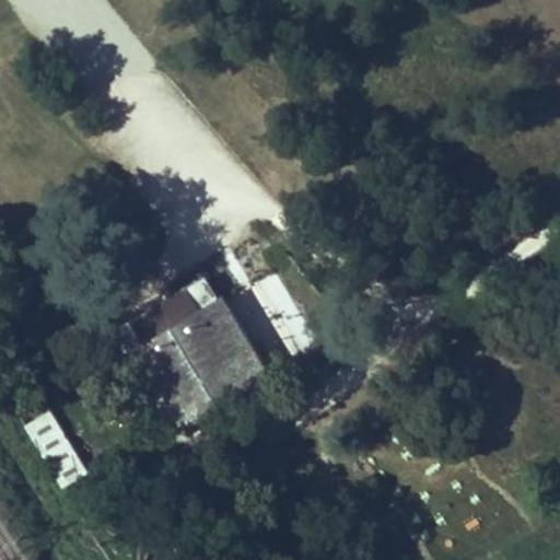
[(256,278),(230,290),(263,360),(296,345),(277,302),(269,306),(256,278)]
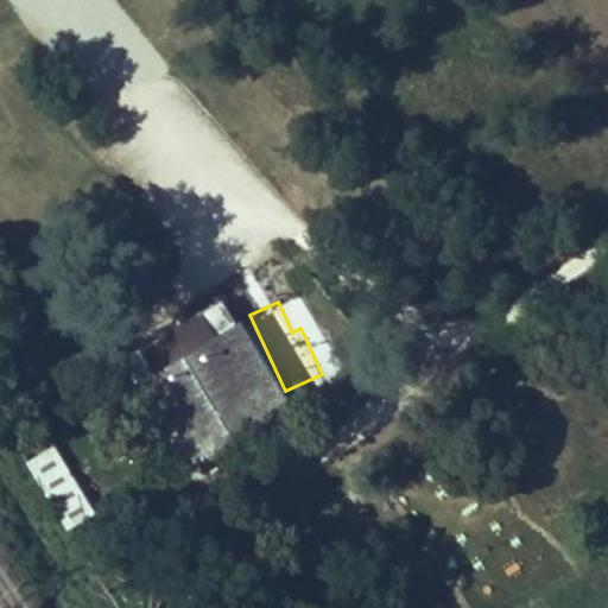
[(215,475),(292,426),(226,321),(138,377),(151,396),(146,399),(159,420),(173,411),(215,475)]
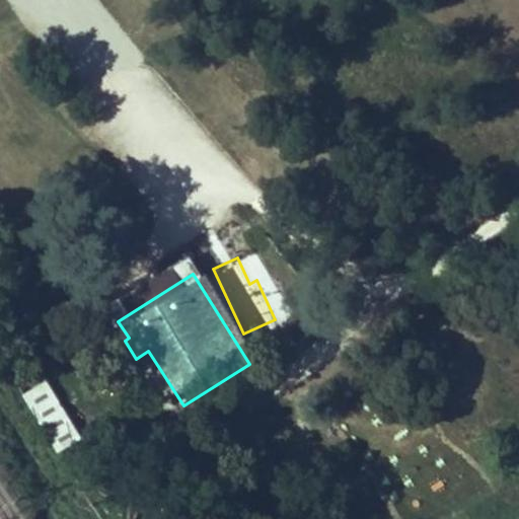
[(170,414),(183,405),(148,351),(136,359),(170,414)]
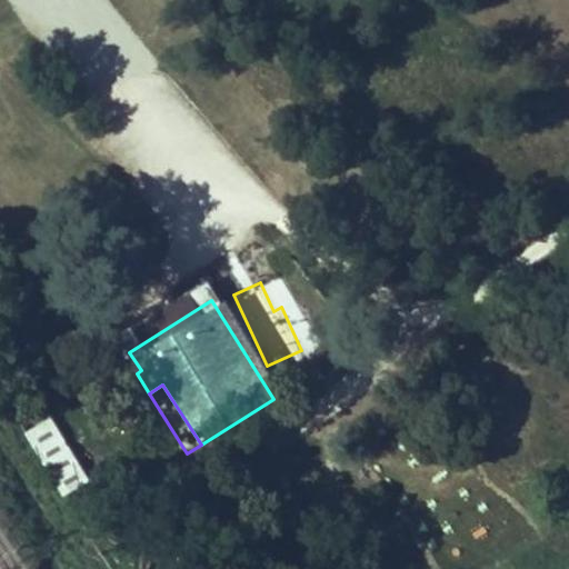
[(50,416),(23,433),(63,497),(90,480),(50,416)]
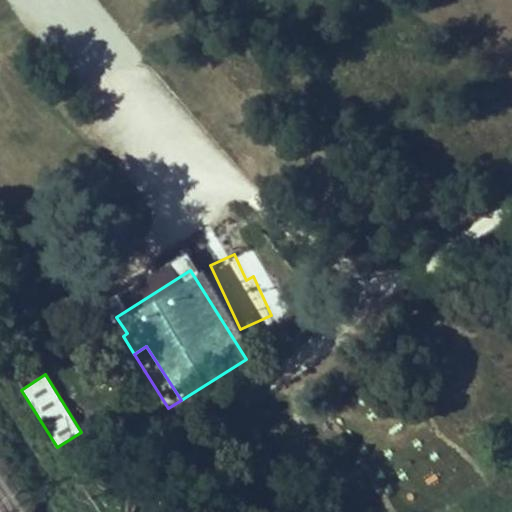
[(424,511),(454,511),(456,507),(429,499),(424,511)]
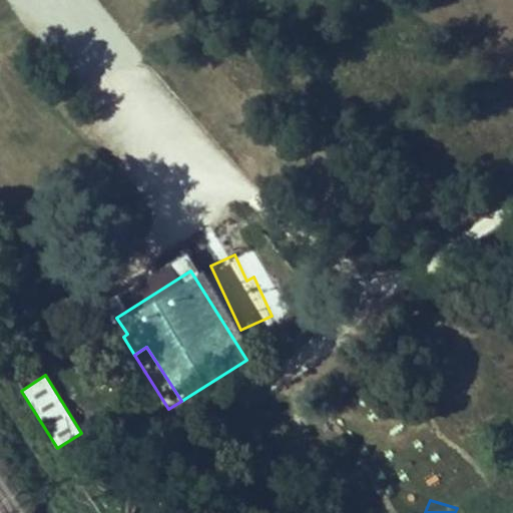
All buildings are outlined.
